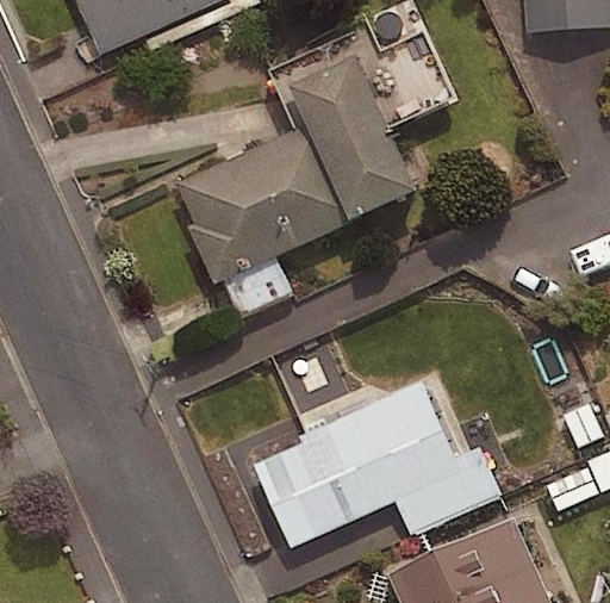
[(215,0),(76,0),(100,53),(215,0)]
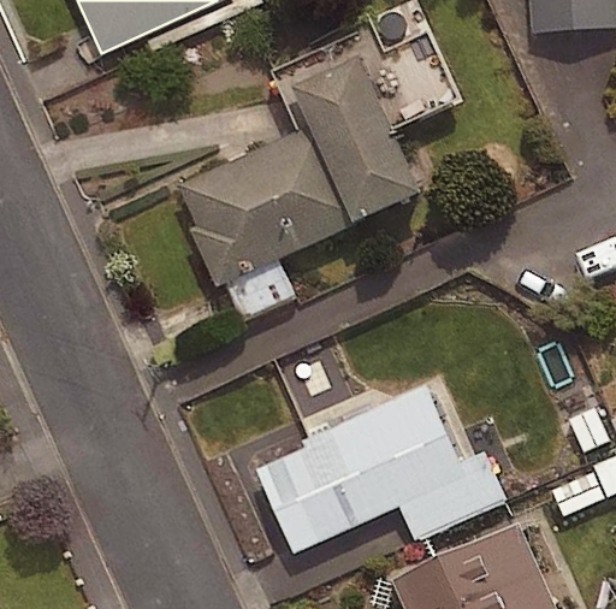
[(615,0),(528,0),(531,34),(615,28),(615,0)]
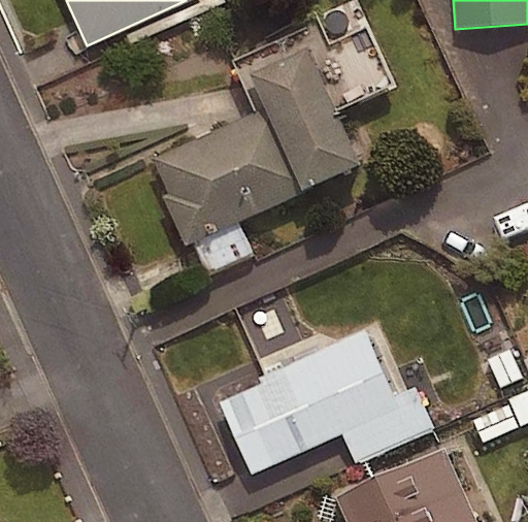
[(361,164),(305,43),(249,69),(265,105),(153,157),(168,192),(161,195),(184,245),(361,164)]
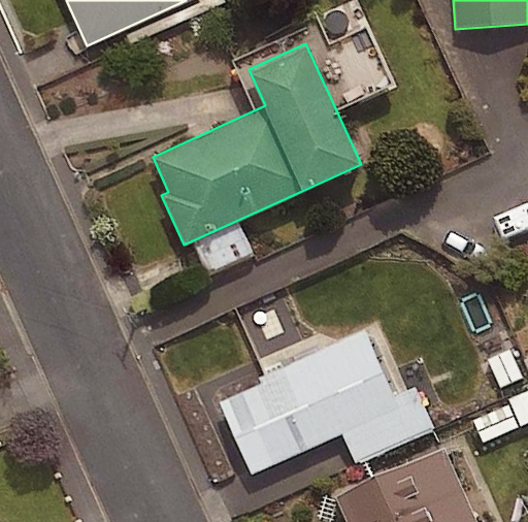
[(398,410),(364,331),(260,378),(262,383),(219,401),(251,474),(398,410)]
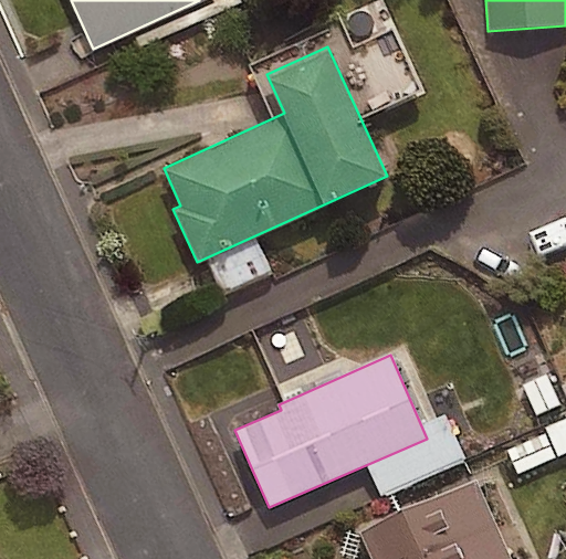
[(565,464),(565,431),(510,455),(522,483),(565,464)]
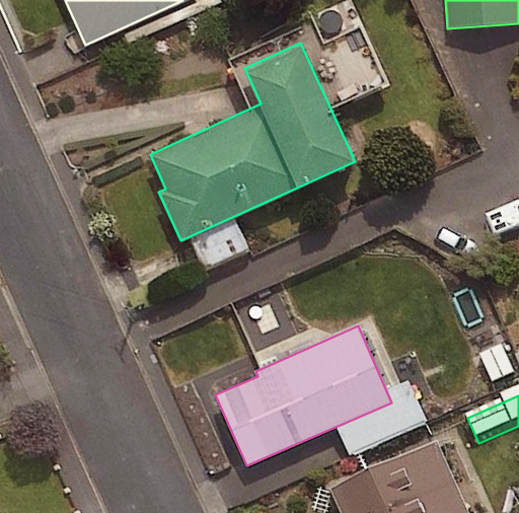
[(467,512),(436,441),(329,488),(340,512),(467,512)]
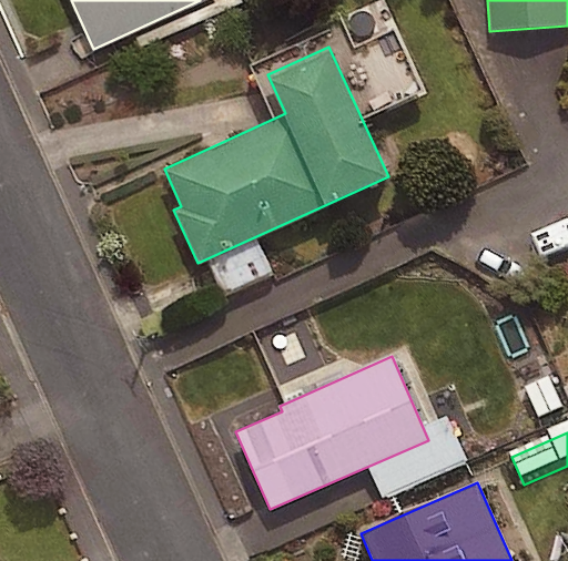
All buildings are outlined.
